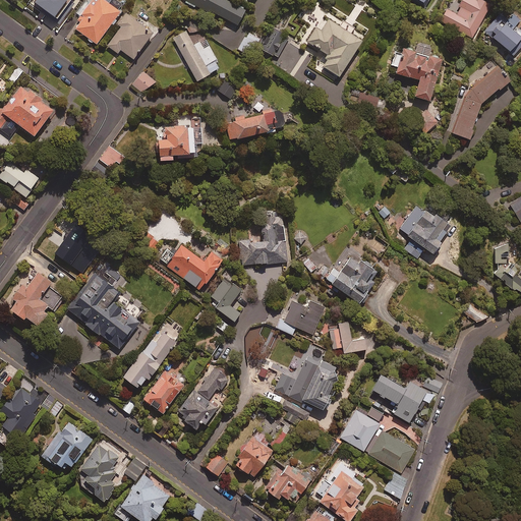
[(92,0),(77,18),(80,20),(74,27),(96,45),(120,14),(117,11),(121,6),(113,0),(92,0)]
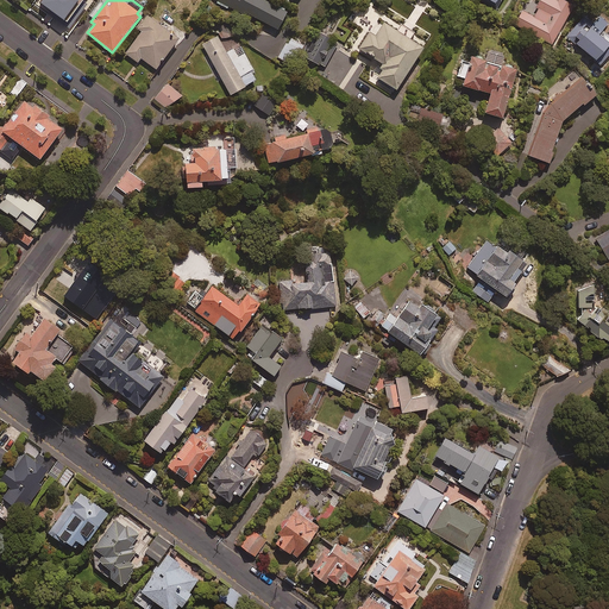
[(286,13),(258,0),(213,0),(277,31),(286,13)]
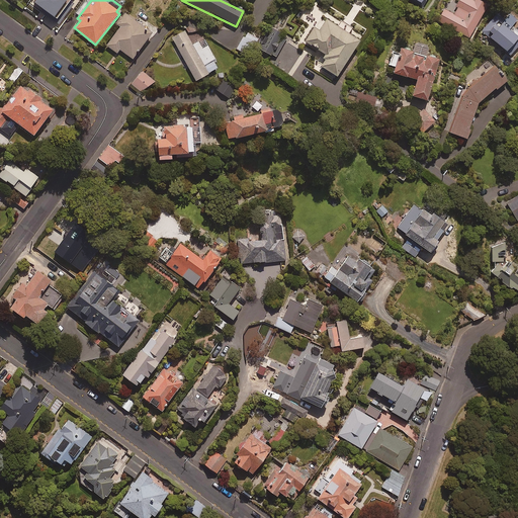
[(487,6),(475,0),(458,0),(456,5),(450,2),(439,22),(469,38),(487,6)]
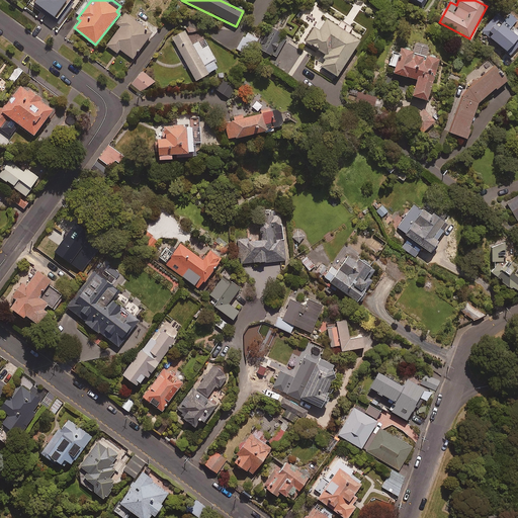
[(517,21),(502,8),(482,31),(507,54),(517,39),(517,38),(509,31),(517,21)]
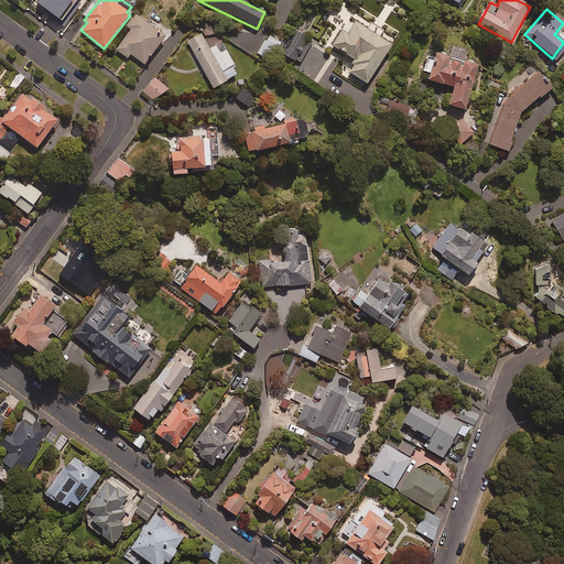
[(116,51),(128,60),(130,56),(144,66),(165,36),(134,14),(127,28),(130,30),(116,51)]
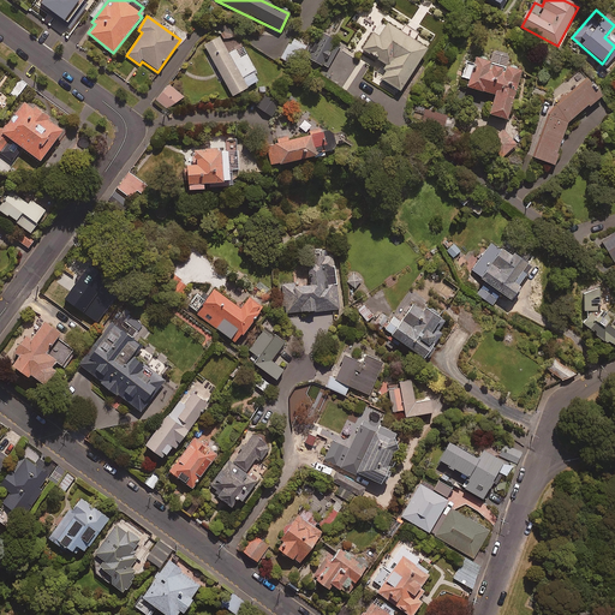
[(418,34),(392,17),(378,37),(366,30),(356,47),(387,67),(380,78),(383,81),(380,87),(396,97),(427,51),(412,42),(418,34)]
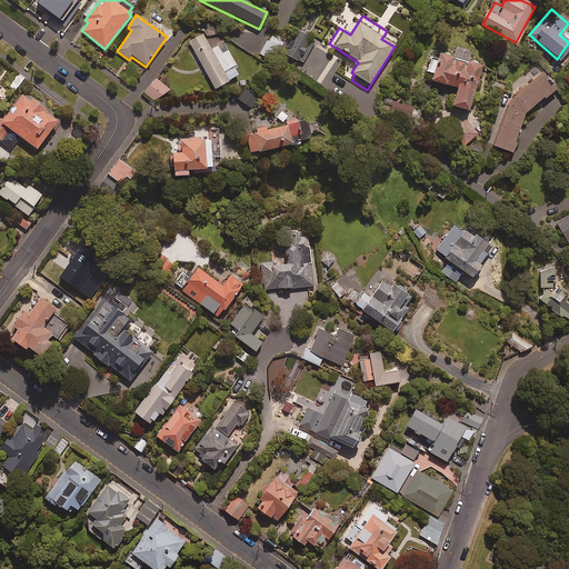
[(316,41),(295,28),(280,52),(302,65),(316,41)]
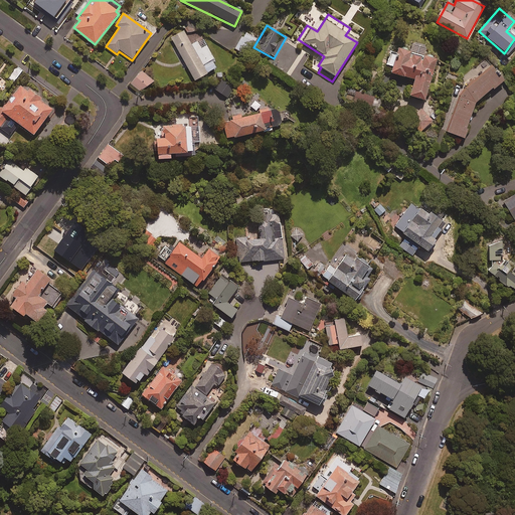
[(212,61),(214,60),(203,39),(191,45),(183,31),(171,37),(194,81),(216,69),(212,61)]
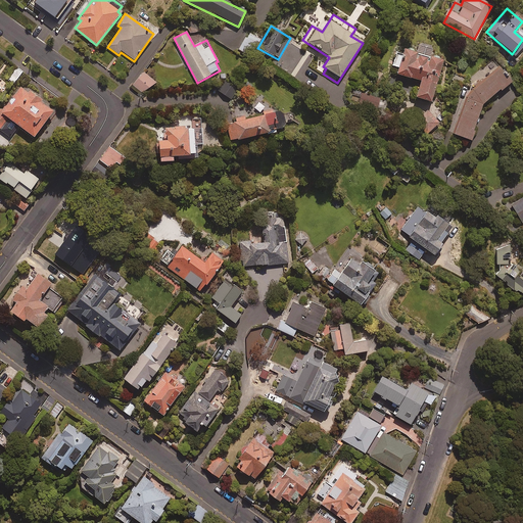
[(433,49),(419,45),(417,54),(406,50),(403,56),(396,54),(393,66),(398,68),(396,76),(421,83),(416,99),(431,103),(443,62),(430,58),(433,49)]
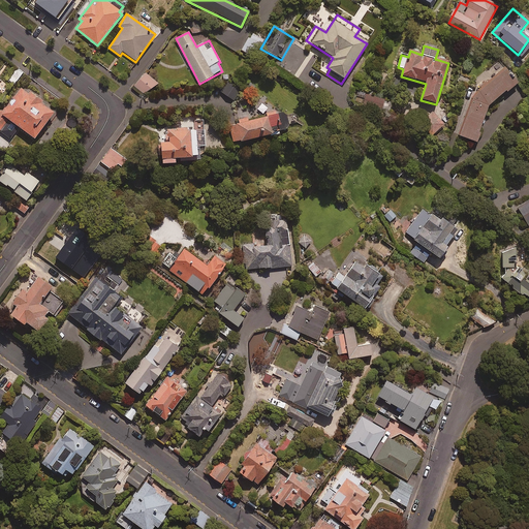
[(518,84),(504,69),(474,92),(458,136),(475,143),(489,106),(506,91),(507,93),(518,84)]
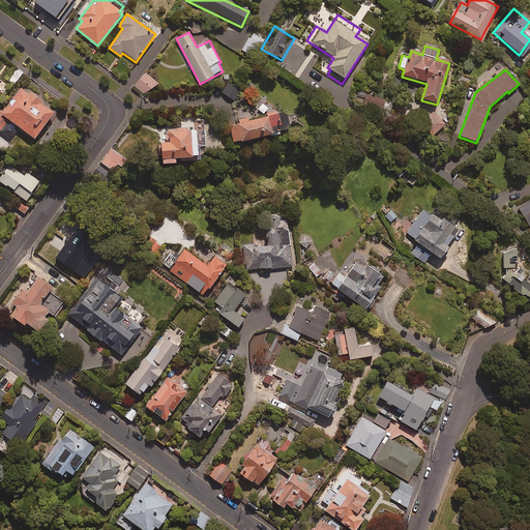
[(134,86),(144,95),(158,85),(145,74),(134,86)]
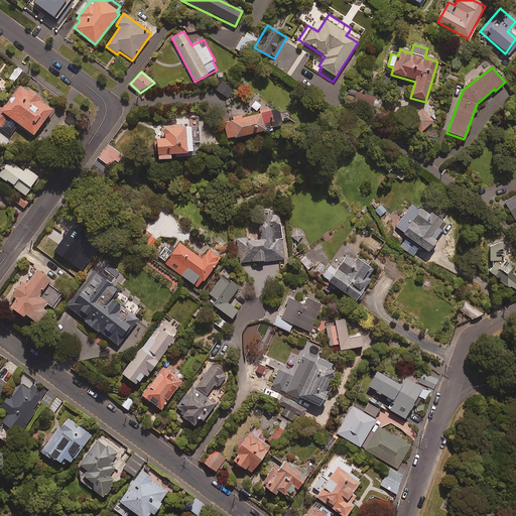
[(0,127),(1,129),(4,124),(9,128),(15,120),(36,136),(56,109),(23,84),(8,104),(6,102),(0,109),(0,127)]
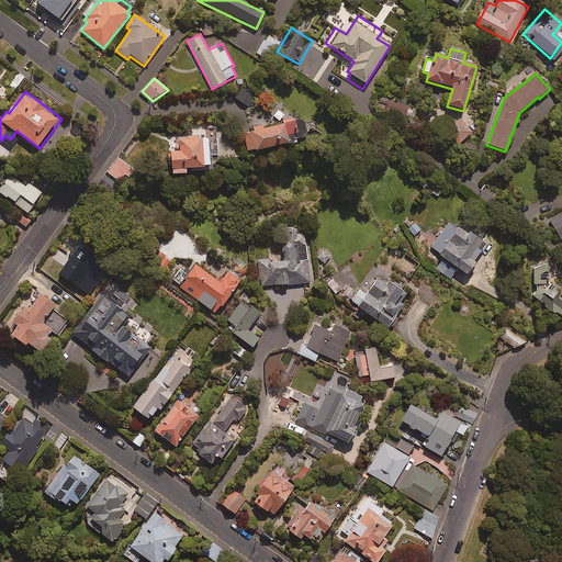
[(407,109),(379,98),(375,108),(404,119),(407,109)]
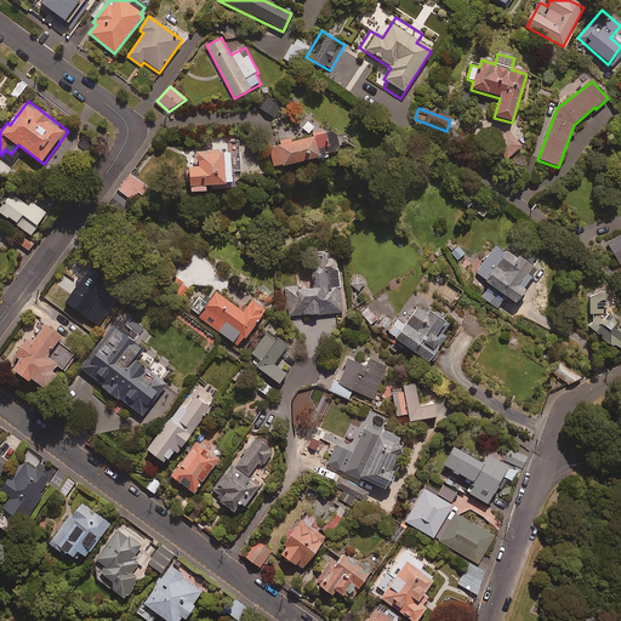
[(312,127),(302,120),(296,129),(305,135),(312,127)]
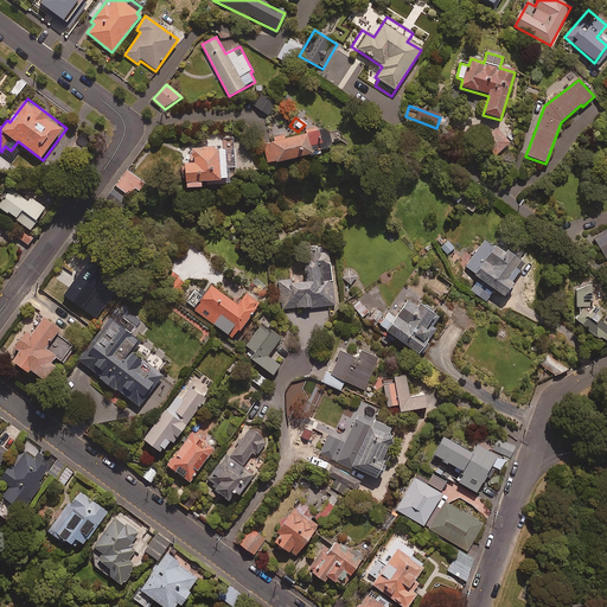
[(305,129),(306,136),(264,145),(269,166),(323,154),(321,152),(327,149),(330,146),(331,140),(328,136),(323,133),(317,134),(315,127),(305,129)]
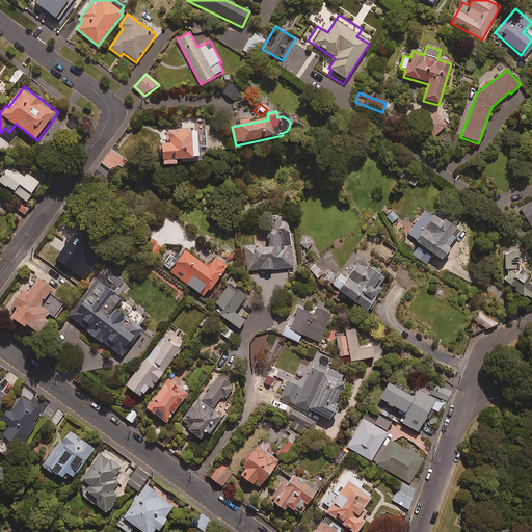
[(421,124),(433,138),(447,127),(434,112),(421,124)]
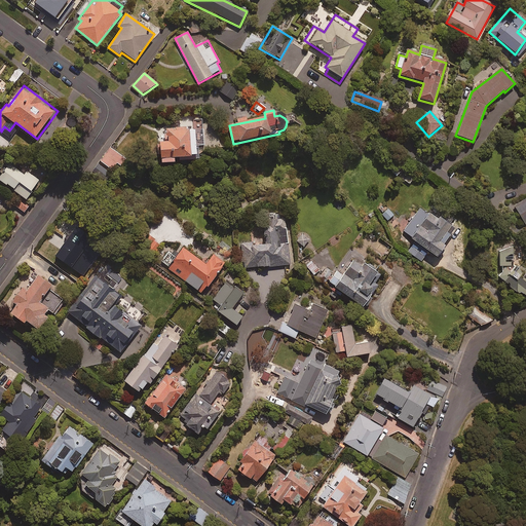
[(173,160),(195,159),(194,128),(166,128),(166,143),(158,143),(158,165),(174,164),(173,160)]
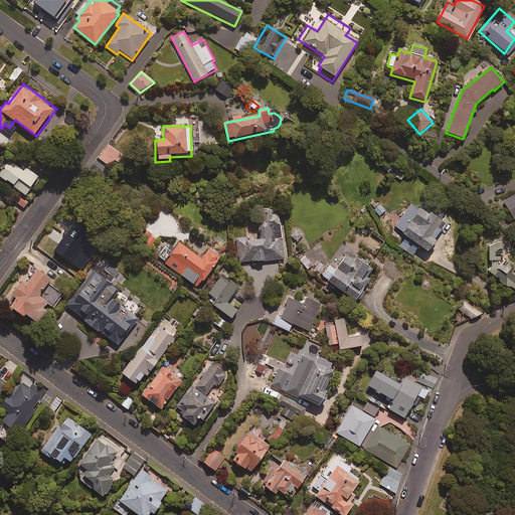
[(123,157),(108,146),(98,159),(109,167),(114,161),(118,164),(123,157)]
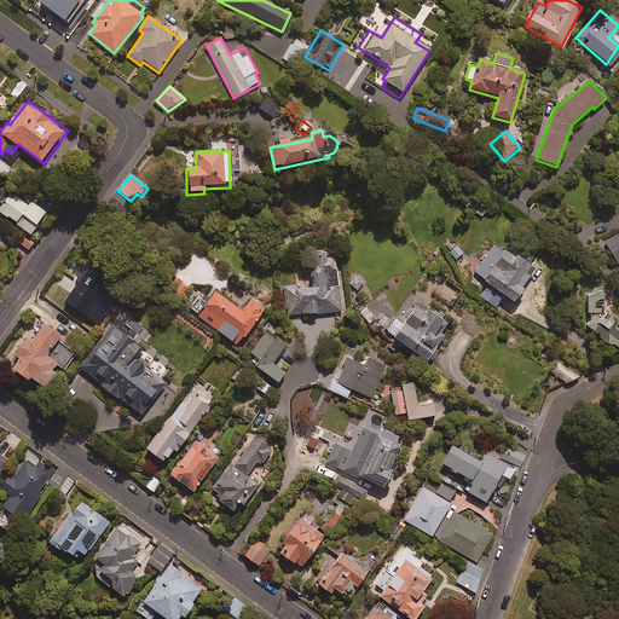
[(29,204),(11,192),(0,208),(0,212),(33,235),(48,213),(32,201),(29,204)]
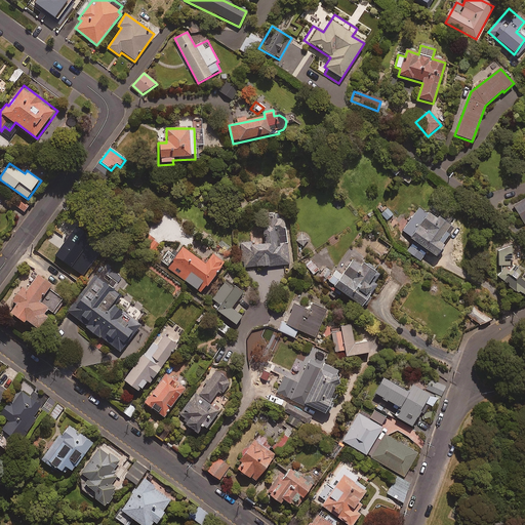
[(111,173),(97,164),(90,175),(103,184),(111,173)]
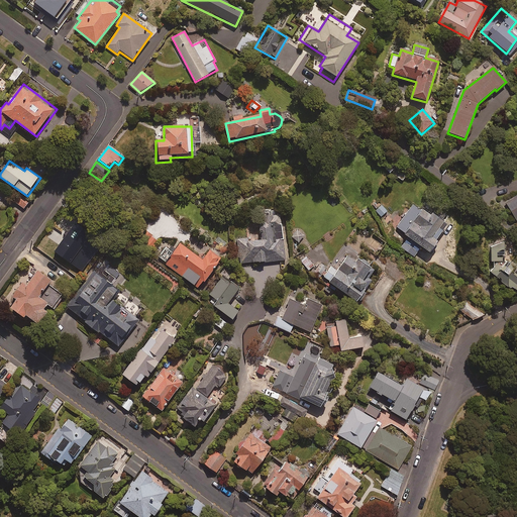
[(399,168),(393,175),(402,182),(407,175),(399,168)]
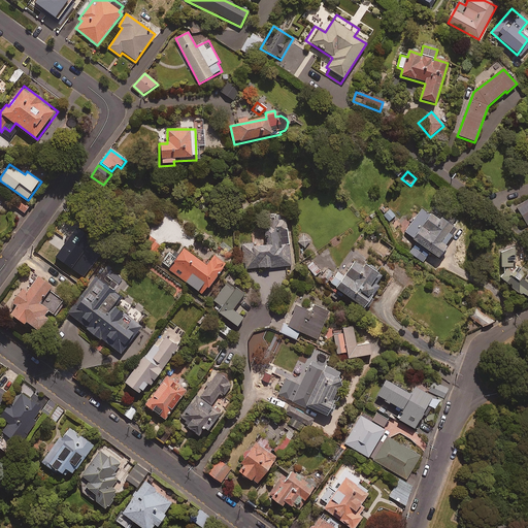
[(527,200),(516,207),(527,227),(527,225),(527,200)]
